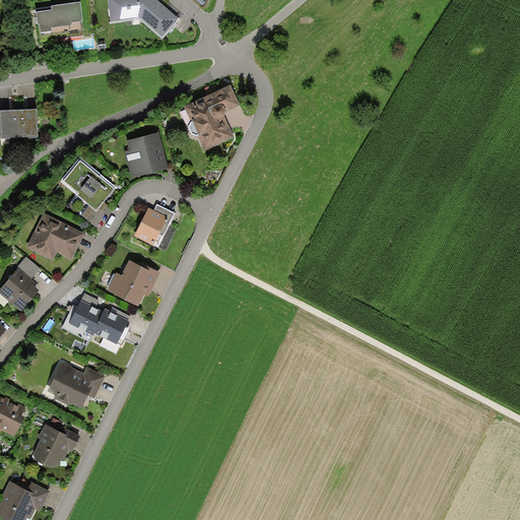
[(178,18),(156,0),(108,0),(111,22),(140,17),(163,38),(178,18)]
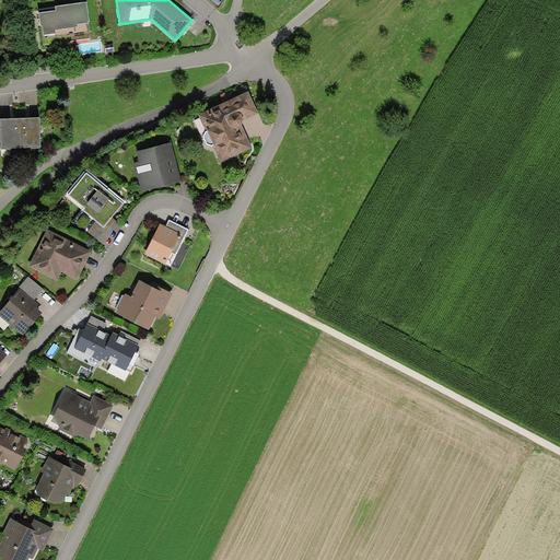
[(56,11),(39,14),(44,46),(90,38),(89,23),(90,22),(86,3),(56,8),(56,11)]
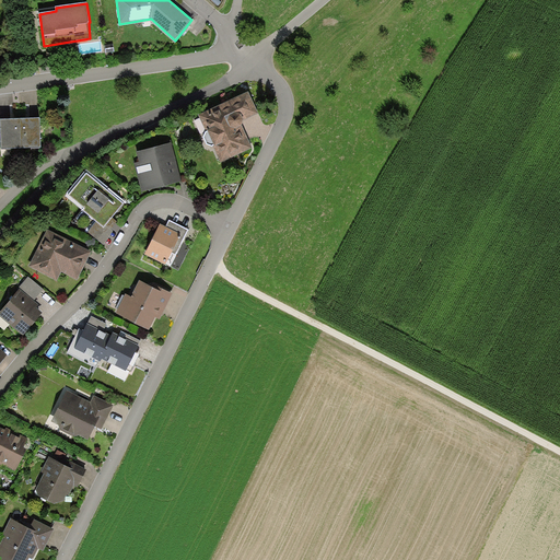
[(248,92),(199,115),(207,132),(203,138),(207,144),(212,147),(213,146),(221,162),(253,148),(242,126),(243,120),(258,114),(248,92)]
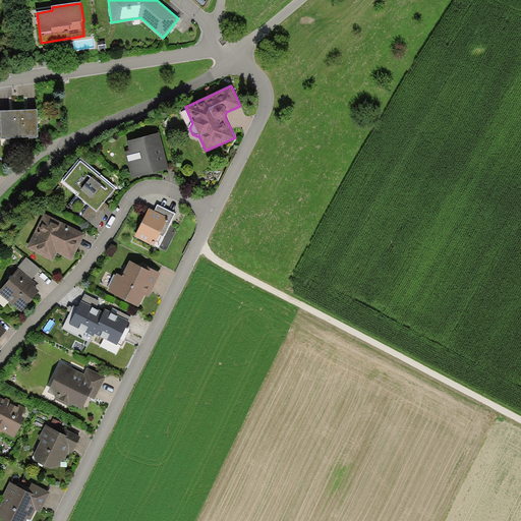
[(19,138),(18,111),(0,111),(0,115),(1,139),(19,138)]
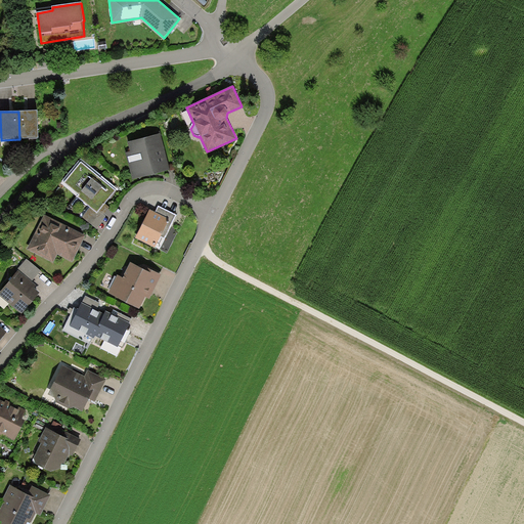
[(18,112),(19,139),(38,138),(37,112),(18,112)]
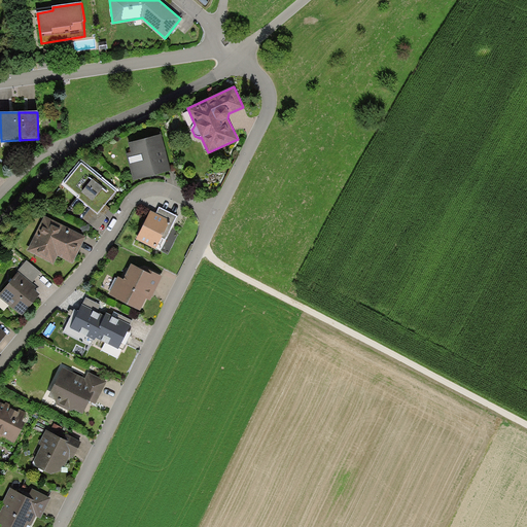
[(127,152),(133,180),(171,172),(162,135),(129,143),(131,151),(127,152)]
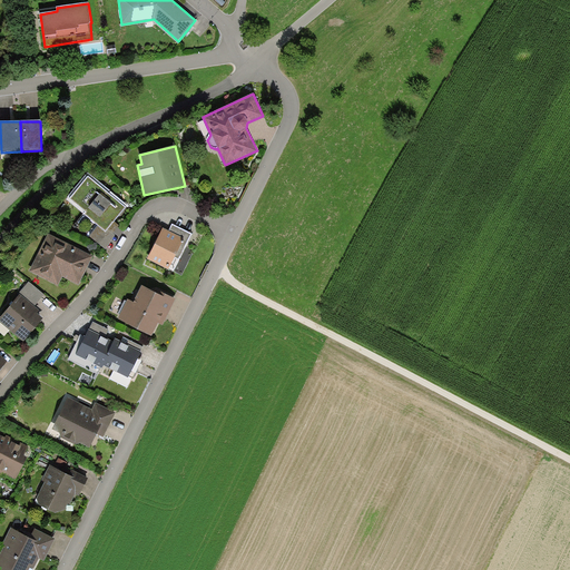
[(126,208),(88,177),(69,199),(86,213),(85,215),(106,233),(126,208)]
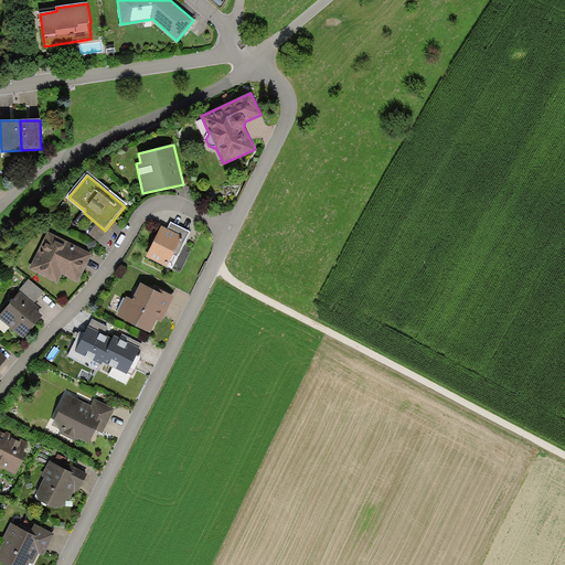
[(167,268),(168,265),(172,267),(190,232),(171,223),(168,230),(162,226),(146,257),(167,268)]
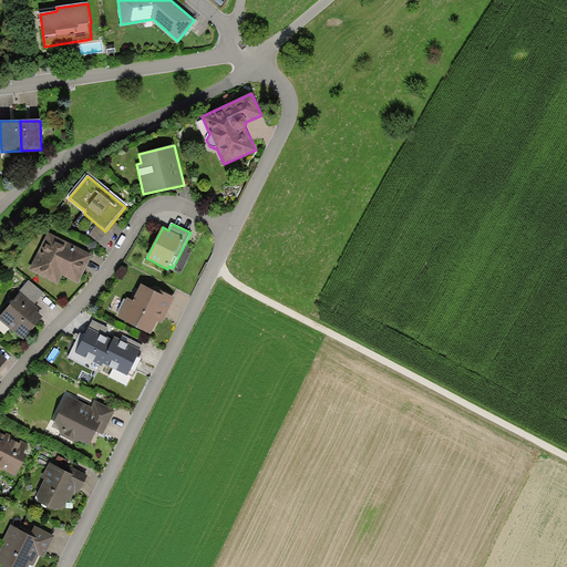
[(93,255),(48,233),(29,270),(58,285),(62,276),(79,284),(93,255)]
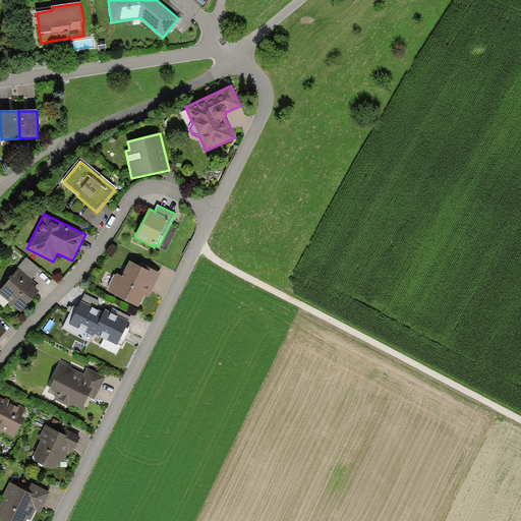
[(17,268),(18,269),(32,280),(41,270),(26,257),(17,268)]
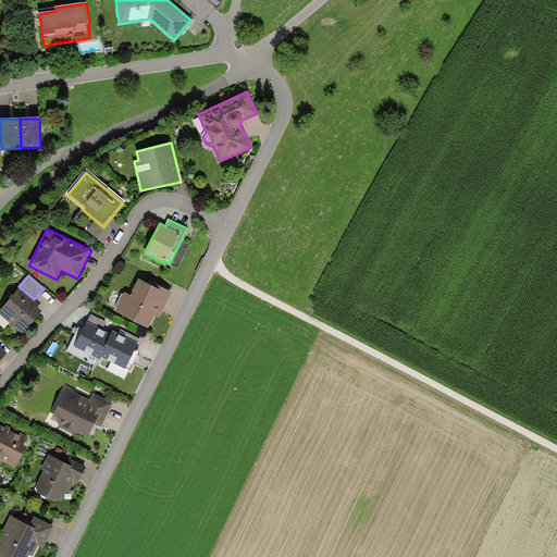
[(159,319),(172,293),(151,282),(149,285),(138,280),(131,296),(125,293),(115,312),(148,329),(155,317),(159,319)]
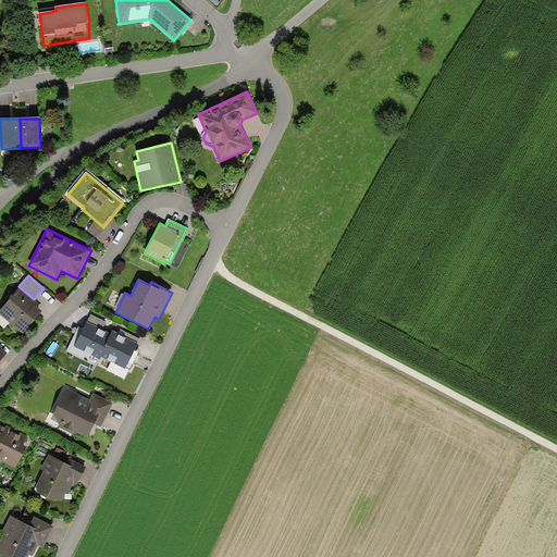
[(20,287),(0,310),(0,314),(23,334),(42,311),(36,306),(38,304),(34,299),(20,287)]
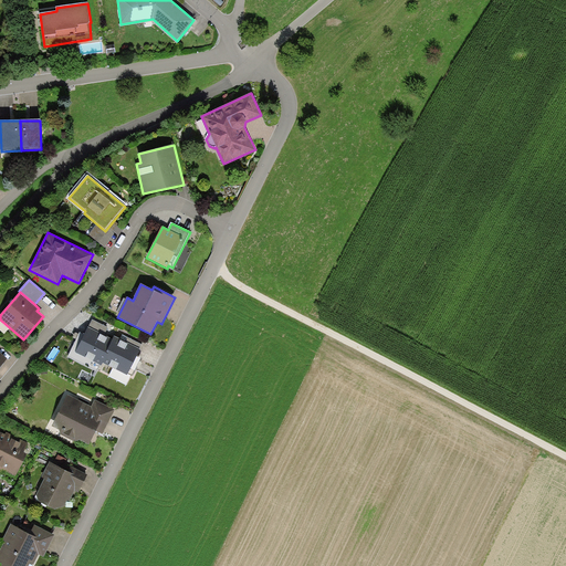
[(113,339),(88,327),(75,353),(102,366),(103,364),(107,355),(106,354),(113,339)]
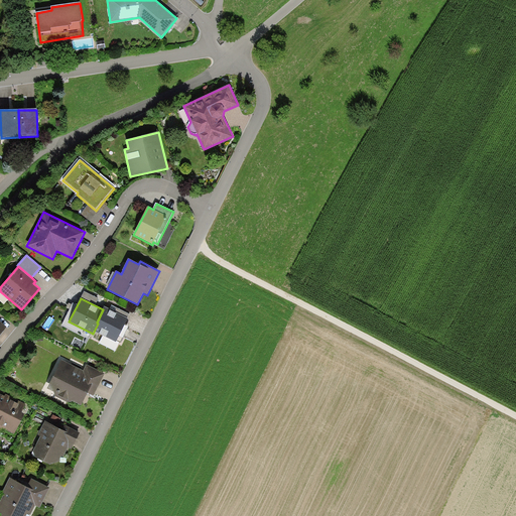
[(105,306),(103,309),(97,323),(98,324),(94,332),(116,342),(128,318),(105,306)]
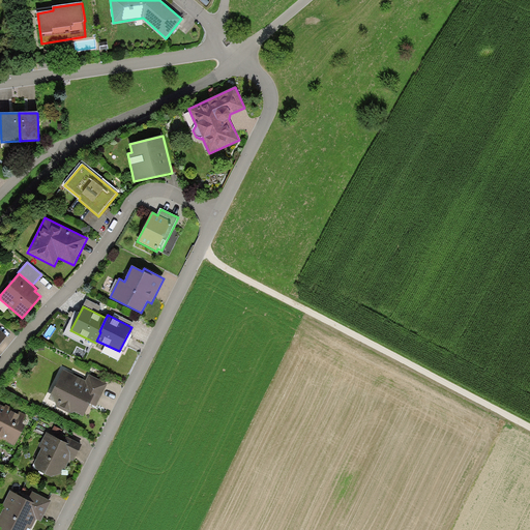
[(86,381),(63,370),(49,400),(55,403),(57,408),(70,414),(75,412),(84,417),(91,404),(96,407),(108,384),(89,375),(86,381)]
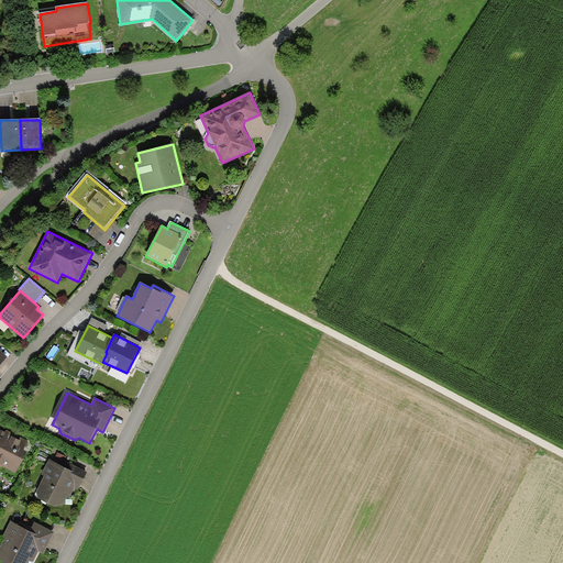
[(4,432),(0,429),(0,468),(1,470),(2,467),(15,474),(32,443),(23,439),(21,442),(12,437),(14,433),(7,430),(4,432)]
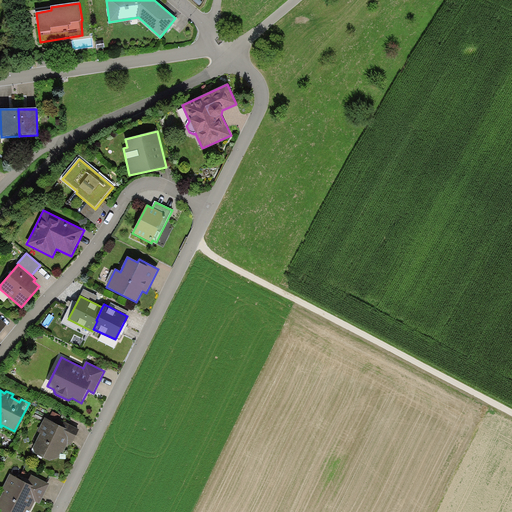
[(62,427),(45,418),(38,432),(41,433),(33,448),(35,454),(50,461),(59,458),(61,453),(63,454),(68,444),(71,445),(79,430),(64,422),(62,427)]
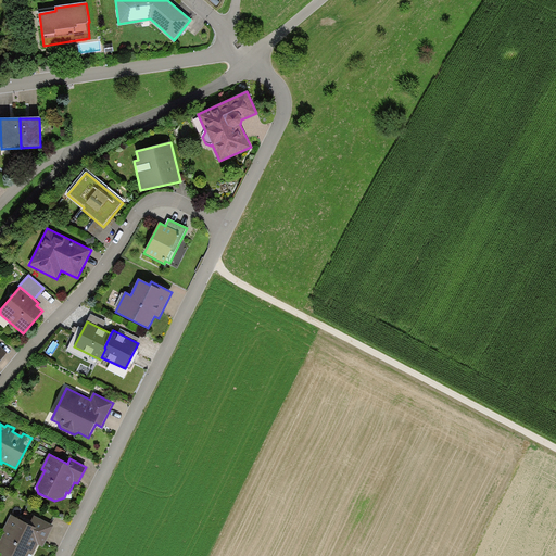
[(53,526),(34,516),(32,519),(13,510),(2,531),(5,532),(0,542),(0,553),(2,554),(1,555),(28,555),(29,554),(33,555),(38,544),(42,547),(53,526)]
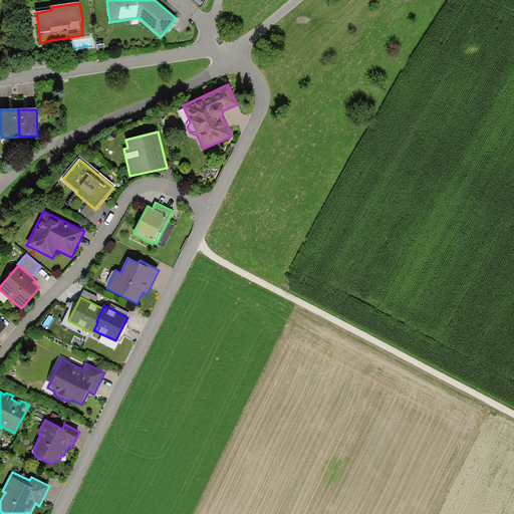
All buildings are outlined.
